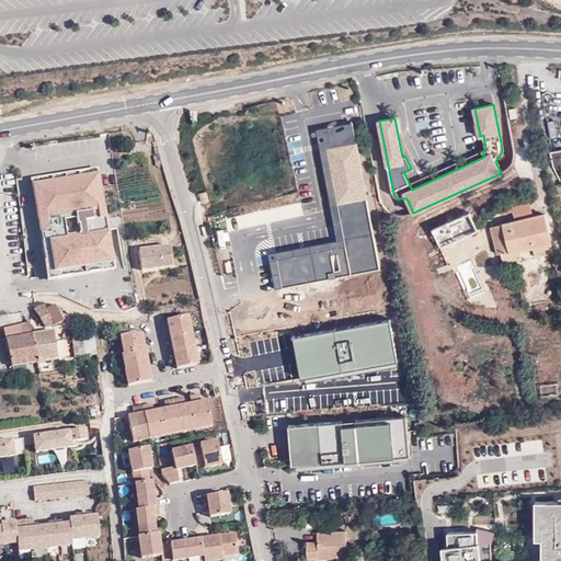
[(276,289),(283,287),(277,259),(299,254),(339,247),(343,270),(334,271),(335,277),(351,275),(328,148),(331,148),(330,140),(329,134),(346,130),(354,129),(353,123),(317,129),(338,241),(270,253),(276,289)]
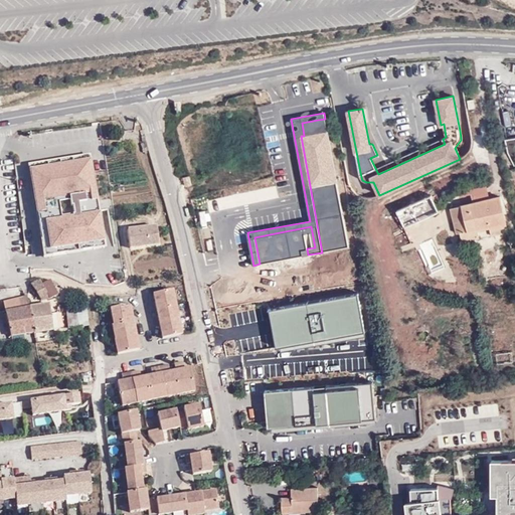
[(301,136),(322,252),(349,247),(325,119),(318,120),(302,123),(303,129),(304,136),(301,136)]
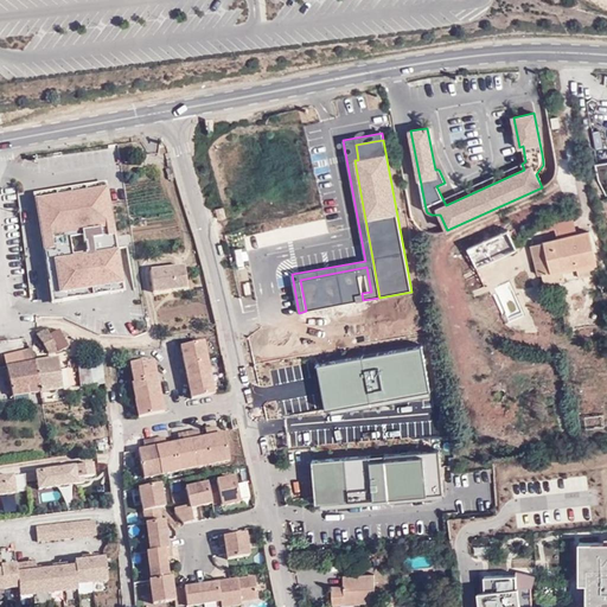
[(106,179),(31,191),(50,302),(123,291),(106,179)]
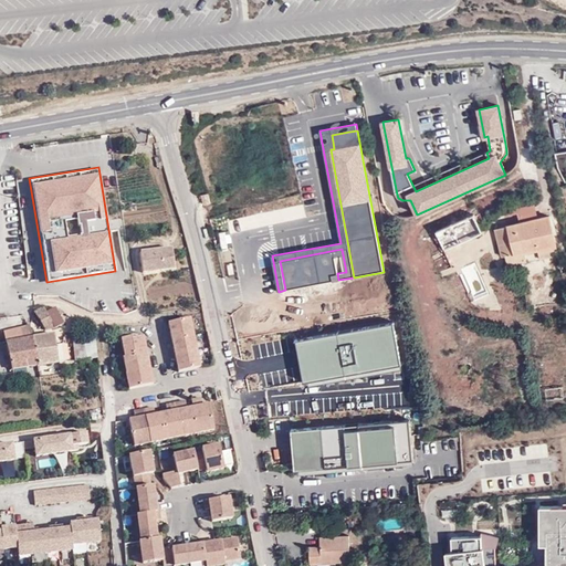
[(538,218),(534,203),(516,208),(521,222),(538,218)]
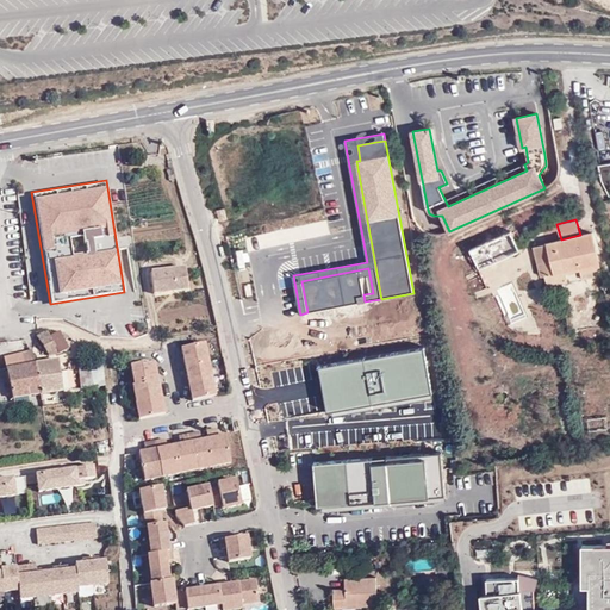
[(471,249),(479,269),(520,250),(511,231),(471,249)]
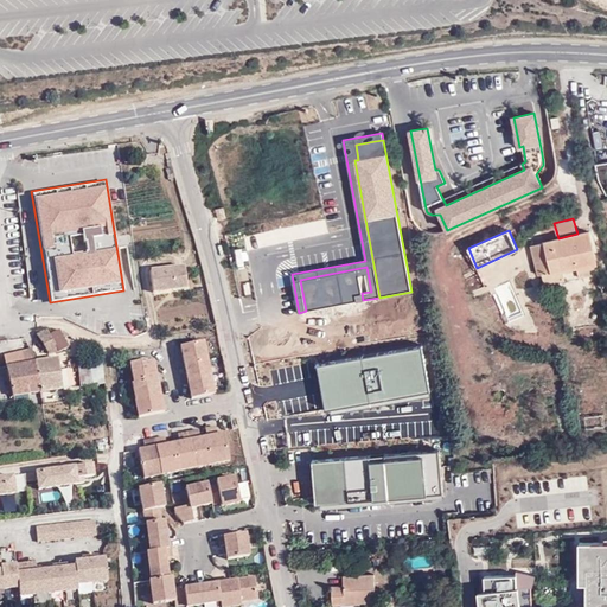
[(558,238),(529,246),(536,275),(542,274),(562,269),(576,266),(580,279),(599,273),(589,231),(577,234),(558,238)]
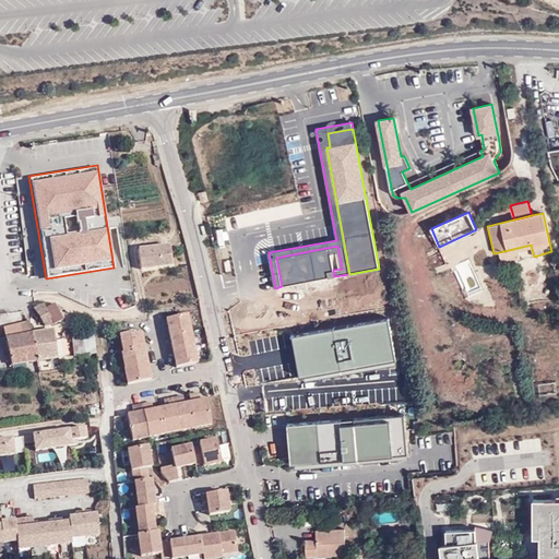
[(175,244),(144,246),(146,268),(177,264),(175,244)]
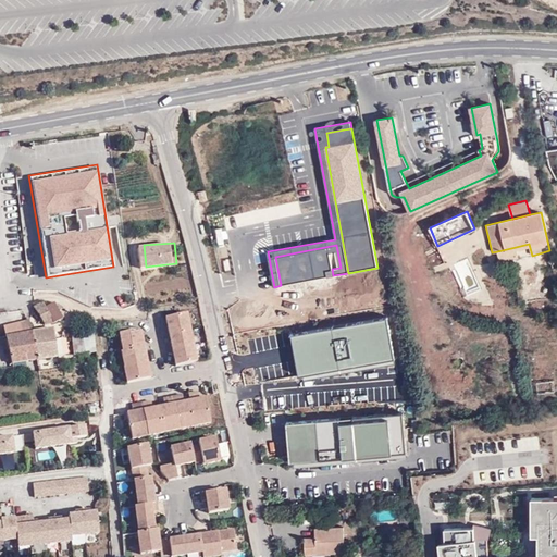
[(341,268),(336,245),(297,252),(275,257),(281,285),(333,275),(332,269),(341,268)]
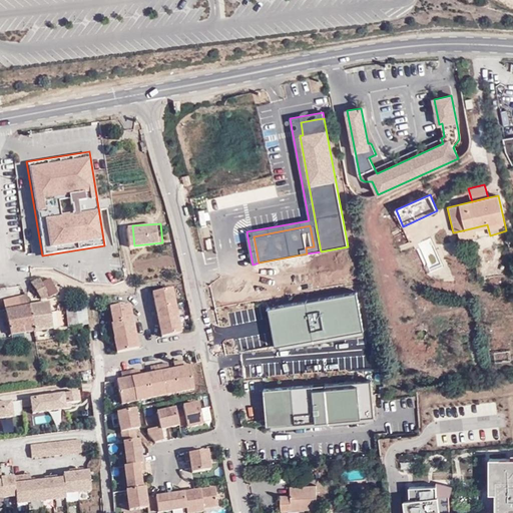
[(477,236),(475,227),(458,231),(460,240),(477,236)]
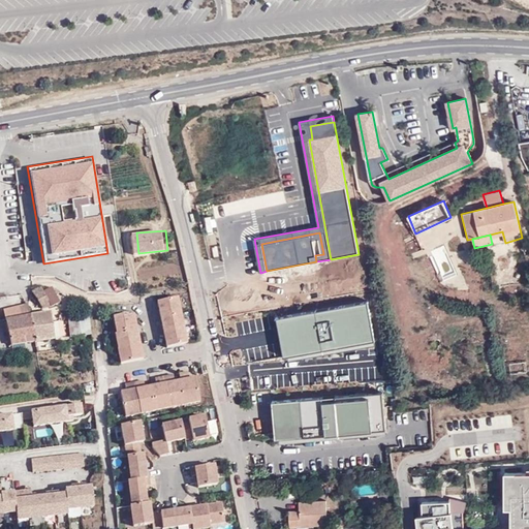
[(58,299),(52,286),(42,290),(40,287),(34,291),(42,307),(58,299)]
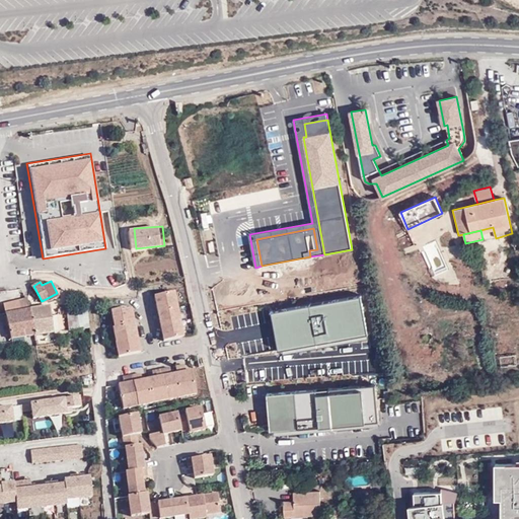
[(174,293),(154,296),(163,343),(184,339),(174,293)]
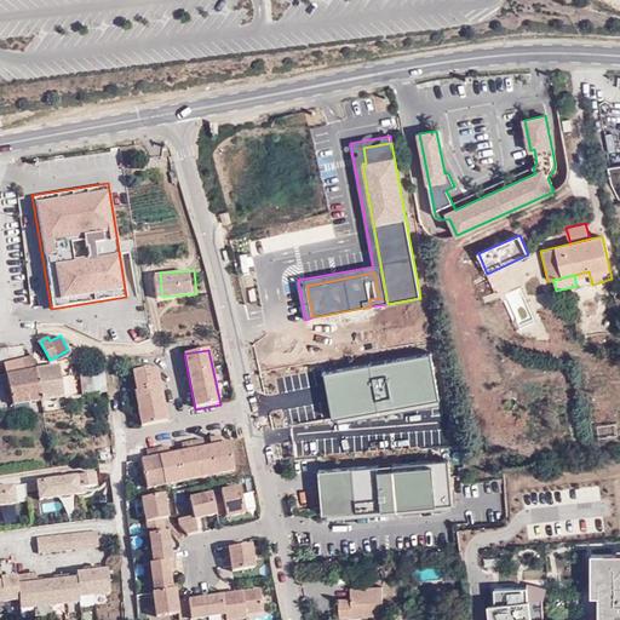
[(13,401),(39,397),(33,367),(30,354),(9,357),(13,401)]
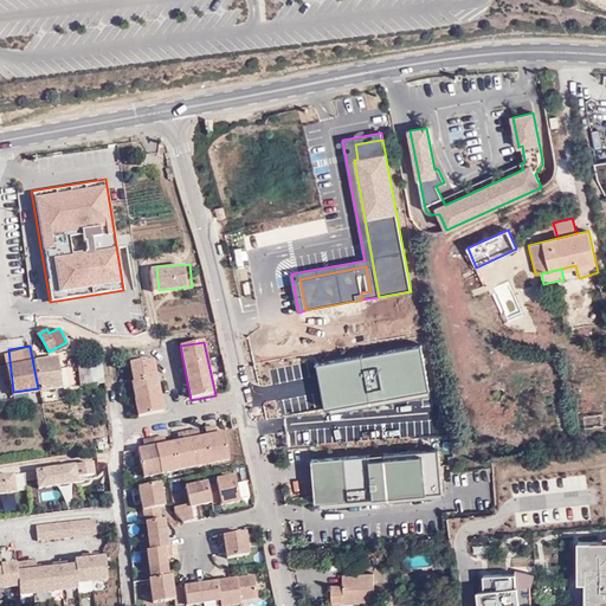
[(420,349),(316,368),(320,386),(323,408),(324,411),(355,405),(401,397),(427,392),(420,349)]
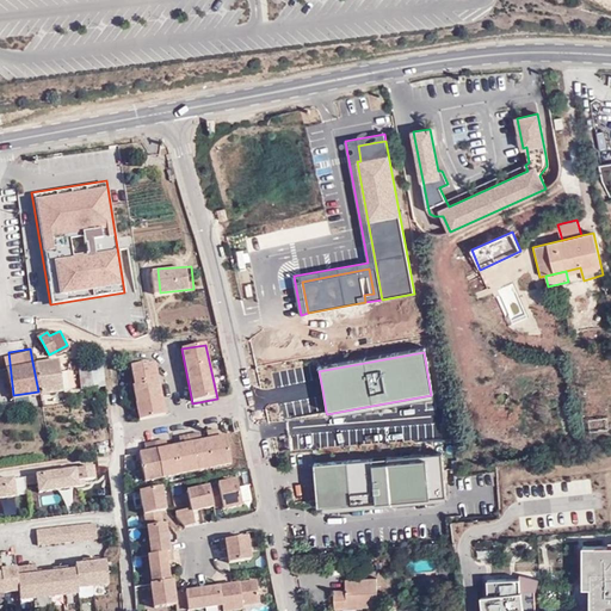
[(32,362),(38,392),(62,389),(60,359),(32,362)]
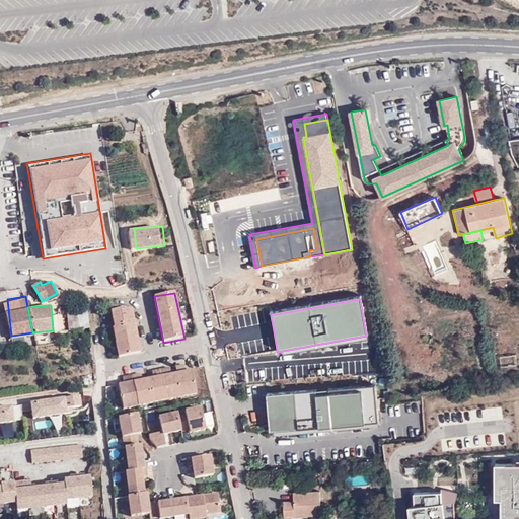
[(70,329),(88,326),(86,307),(67,310),(70,329)]
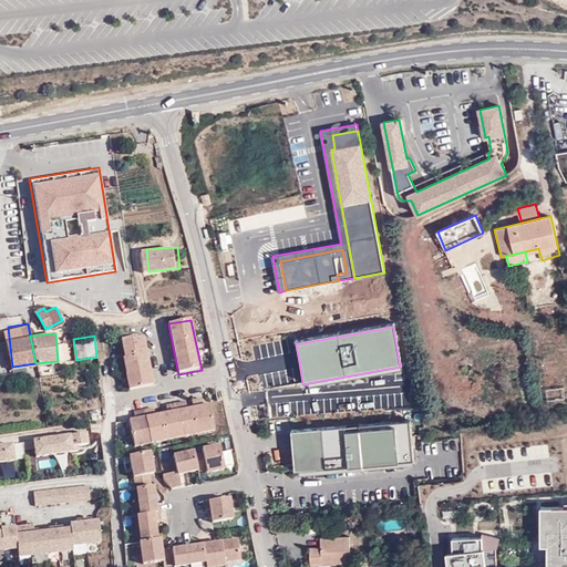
[(143,340),(120,344),(129,393),(155,389),(143,340)]
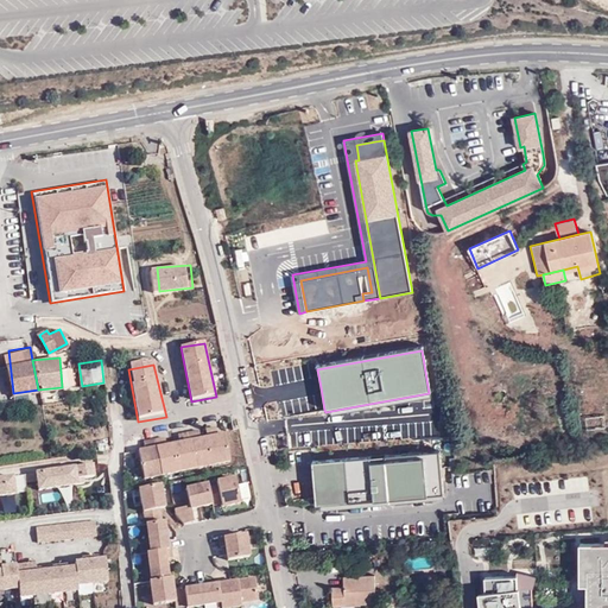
[(217,428),(206,429),(208,438),(219,436),(217,428)]
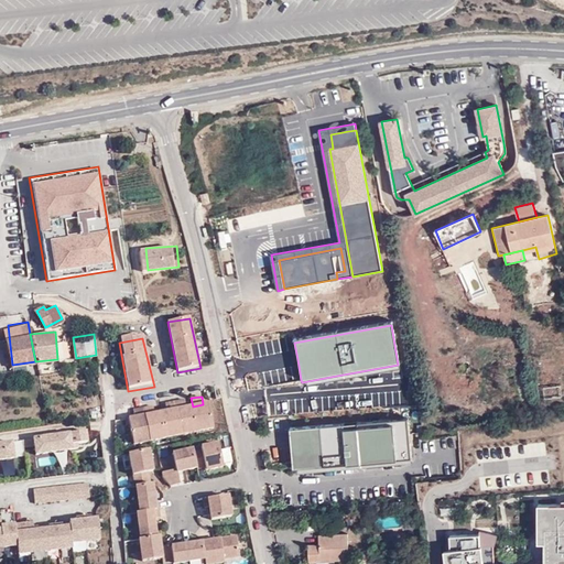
[(185,401),(164,403),(166,412),(186,408),(185,401)]
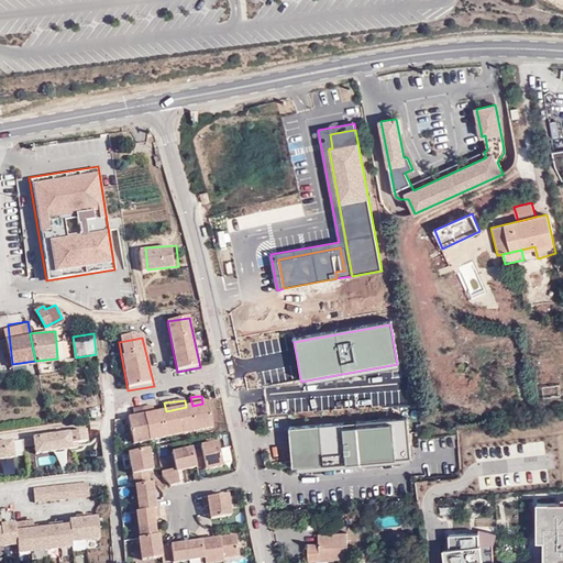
[(135,419),(127,420),(133,448),(214,430),(208,403),(202,404),(192,406),(186,407),(166,411),(155,414),(135,419)]
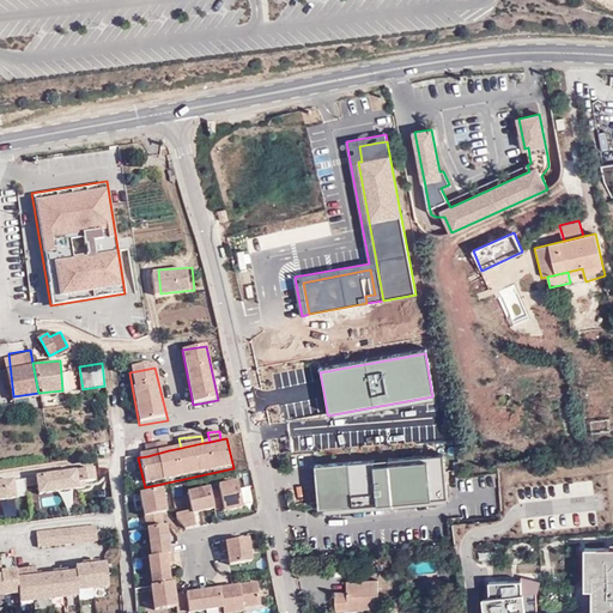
[(167,442),(145,445),(147,456),(169,450),(167,442)]
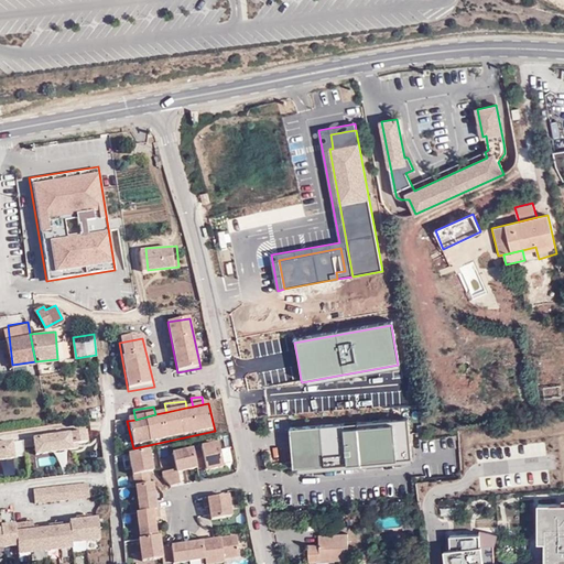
[(409,419),(290,427),(293,468),(299,468),(412,458),(410,433),(409,419)]
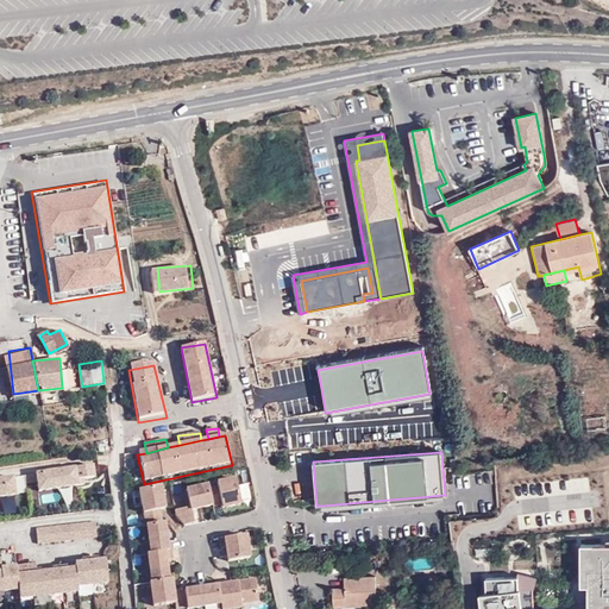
[(75,469),(77,484),(94,482),(93,468),(75,469)]
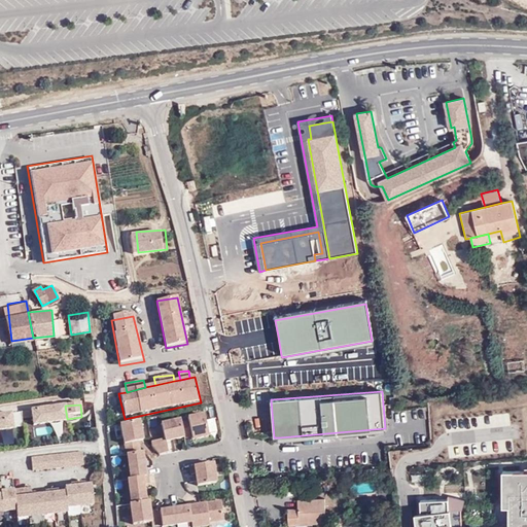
[(65,406),(29,412),(30,419),(32,427),(68,422),(67,419),(65,406)]
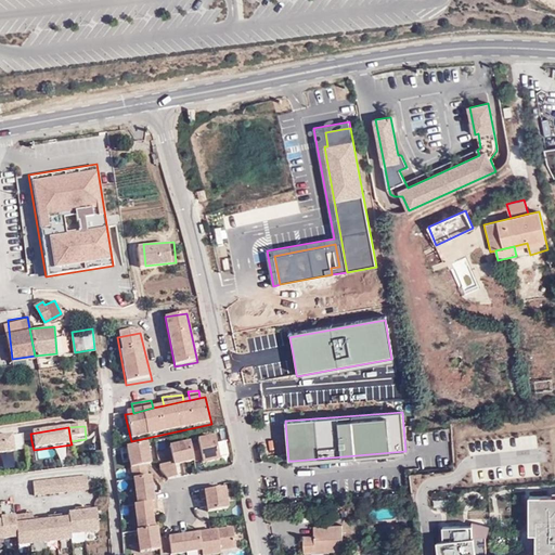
[(0,438),(0,457),(14,456),(13,452),(10,437),(0,438)]
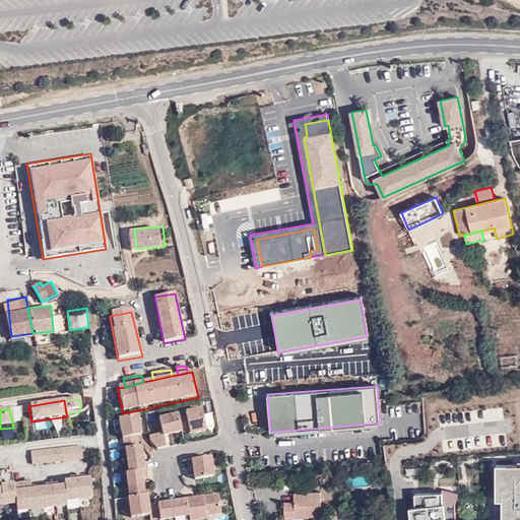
[(18,409),(9,409),(12,424),(21,421),(18,409)]
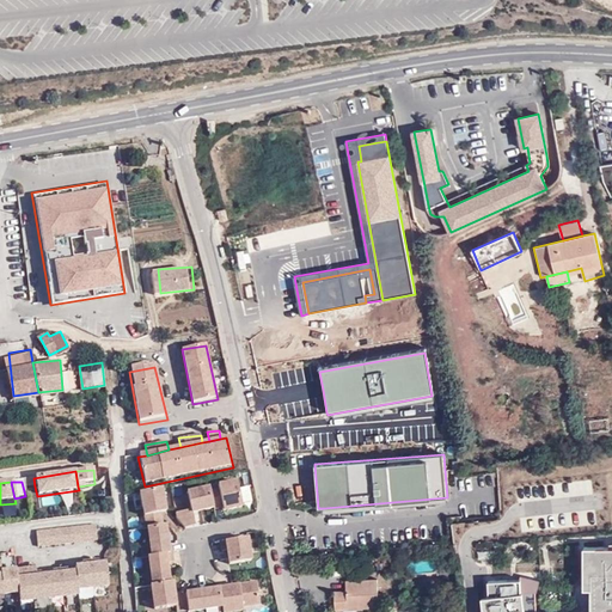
[(216,491),(221,509),(224,518),(243,512),(237,484),(215,489),(216,491)]
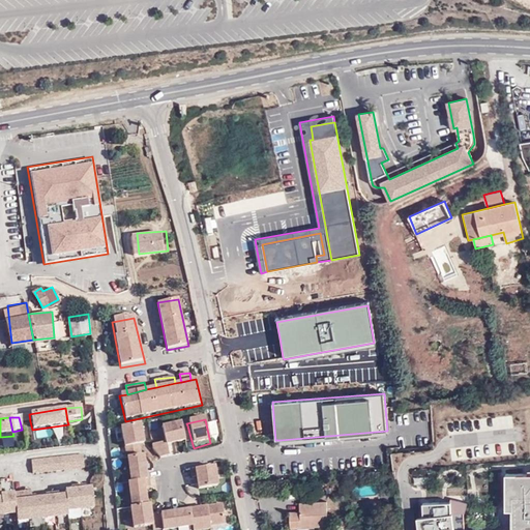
[(180,424),(162,427),(167,448),(185,444),(184,442),(181,427),(180,424)]
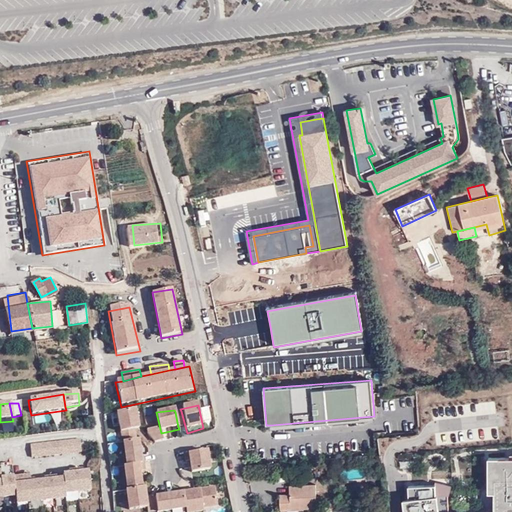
[(181,411),(175,412),(178,427),(185,426),(181,411)]
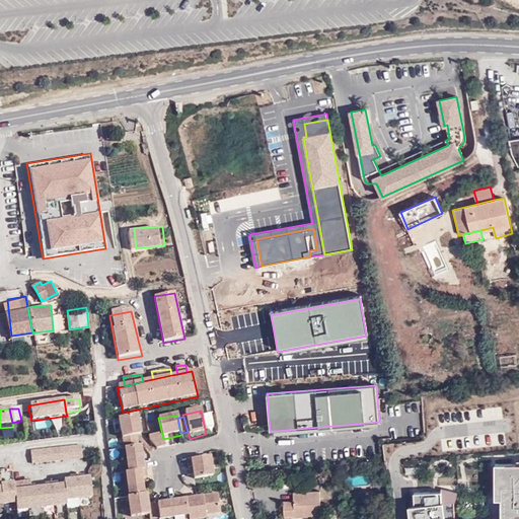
[(138,418),(119,421),(121,443),(141,440),(138,418)]
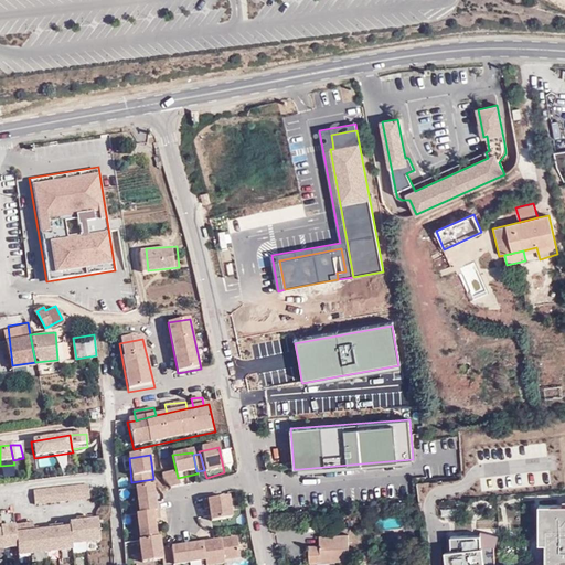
[(413,459),(299,469),(299,472),(413,464),(413,459)]
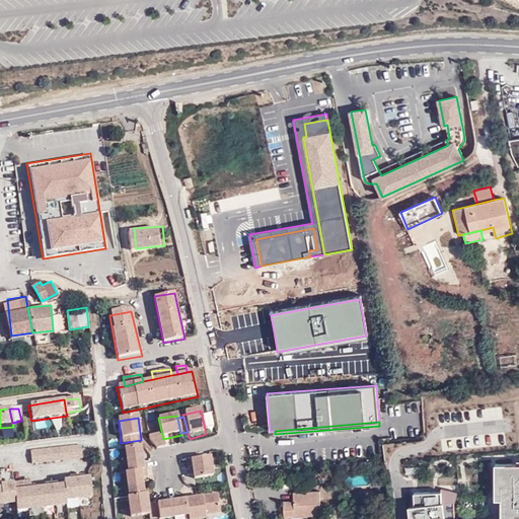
[(81,445),(28,450),(30,462),(82,458),(81,445)]
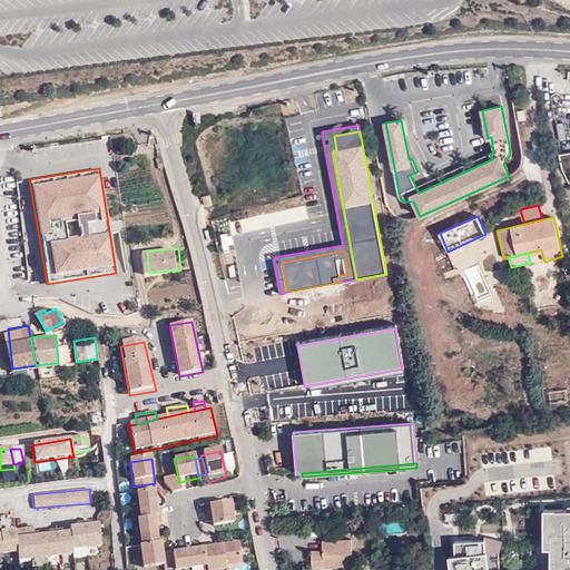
[(154,492),(137,493),(138,522),(155,521),(158,521),(154,492)]
